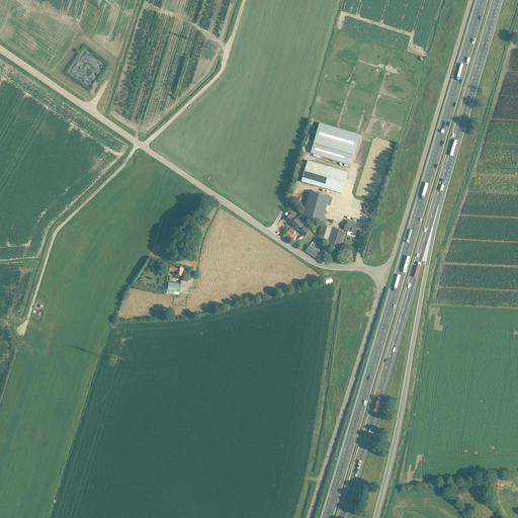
[(320,123),(311,154),(346,164),(348,158),(352,160),(359,136),(320,123)]
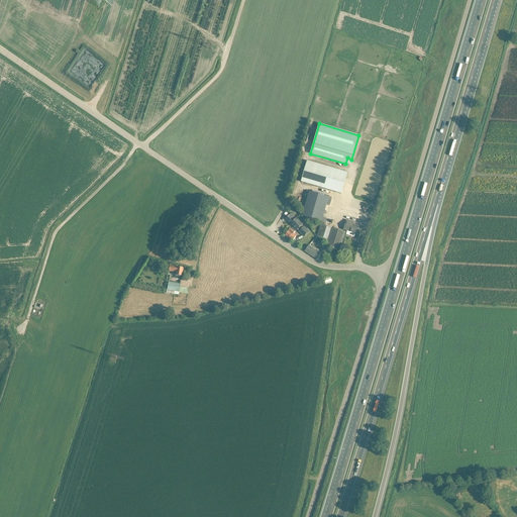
[(308,162),(302,182),(341,194),(347,173),(308,162)]
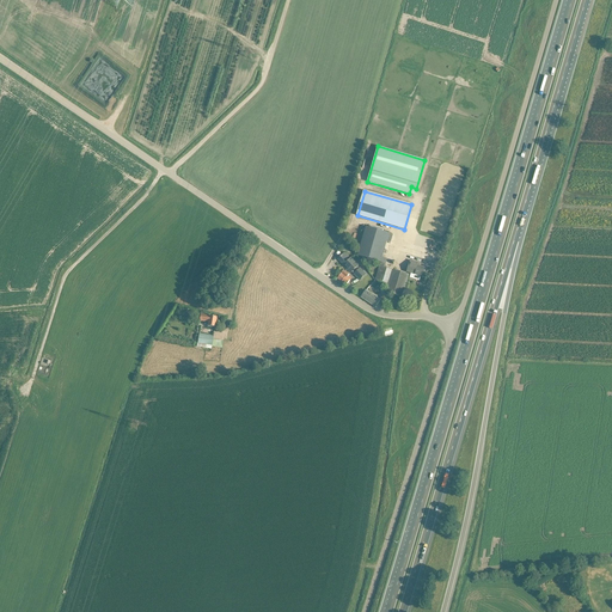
[(393,234),(371,228),(366,227),(359,251),(357,256),(380,263),(375,280),(381,286),(387,288),(386,293),(402,298),(409,275),(393,270),(384,267),(387,259),(383,257),(387,240),(391,242),(393,234)]
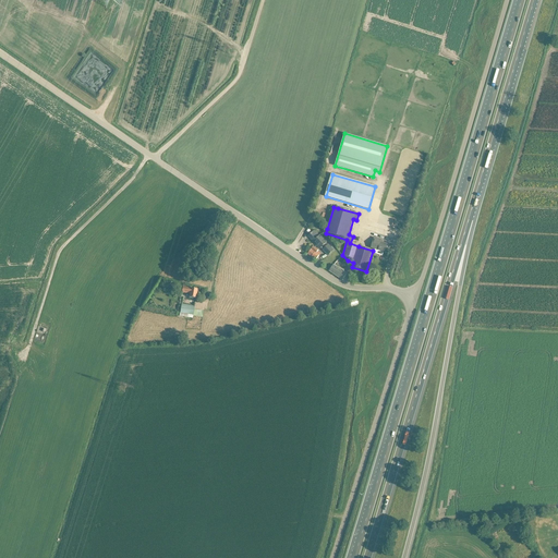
[(320,235),(319,237),(314,231),(308,237),(320,250),(322,249),(327,244),(327,243),(327,242),(320,235)]
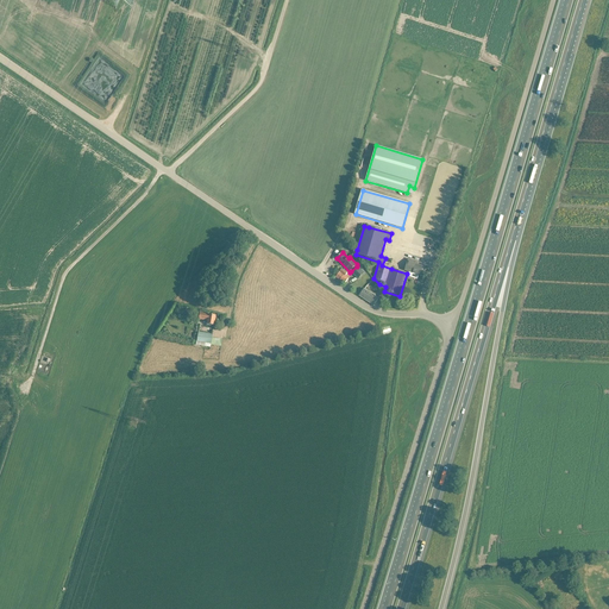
[(416,264),(416,262),(408,259),(405,271),(424,277),(427,268),(416,264)]
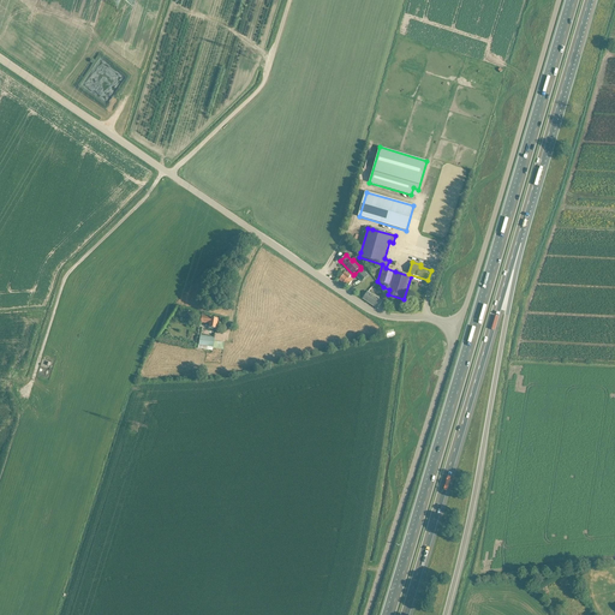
[(360,269),(354,274),(362,282),(368,276),(360,269)]
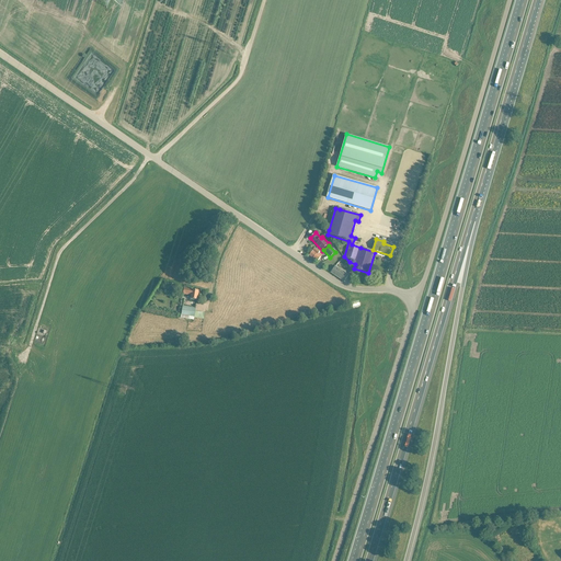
[(319,253),(320,252),(315,248),(309,255),(318,262),(322,255),(319,253)]
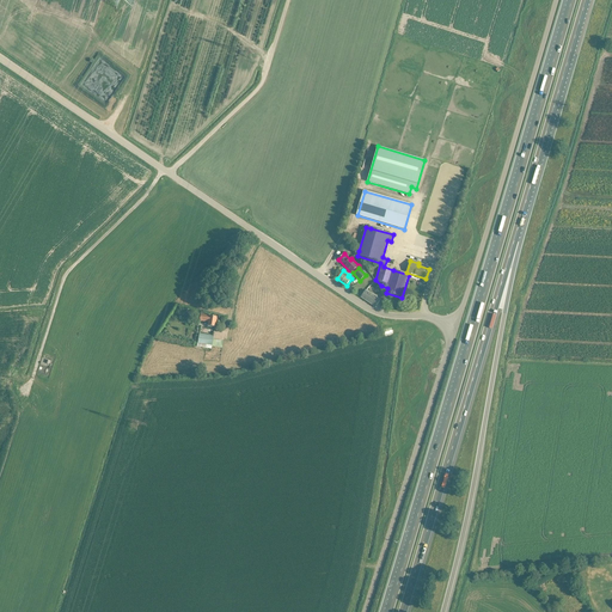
[(380,301),(379,300),(366,291),(361,298),(375,307),(380,301)]
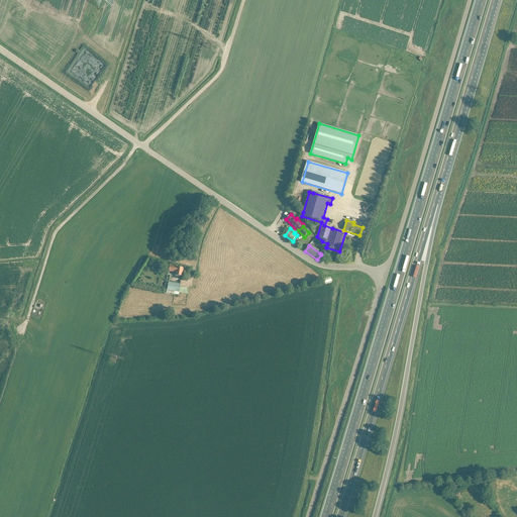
[(183,269),(178,268),(170,266),(169,271),(176,273),(175,276),(181,277),(183,269)]
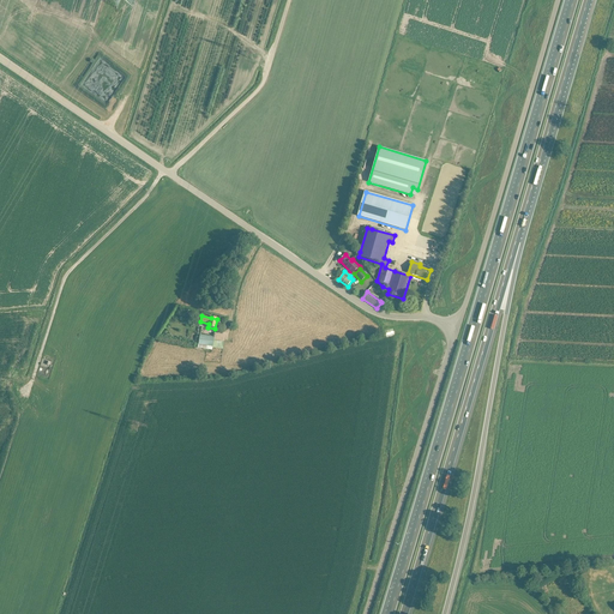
[(214,337),(208,336),(199,335),(198,348),(206,349),(211,350),(212,348),(223,349),(224,342),(214,341),(214,337)]
